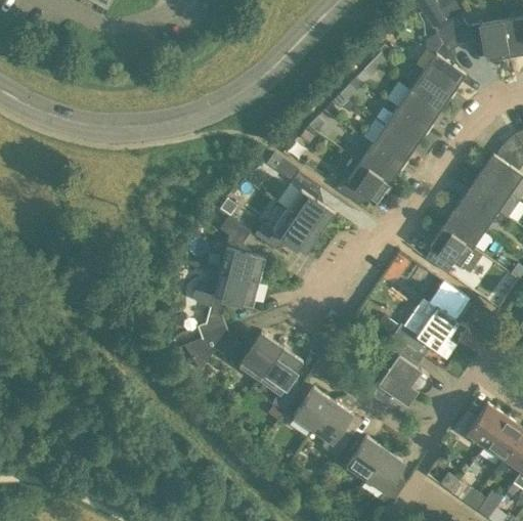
[(418,0),(415,2),(432,29),(446,19),(433,0),(418,0)]
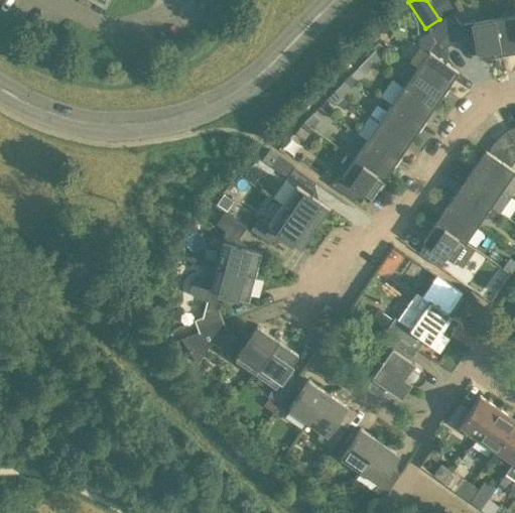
[(445,0),(431,0),(428,2),(439,19),(439,20),(454,11),(445,0)]
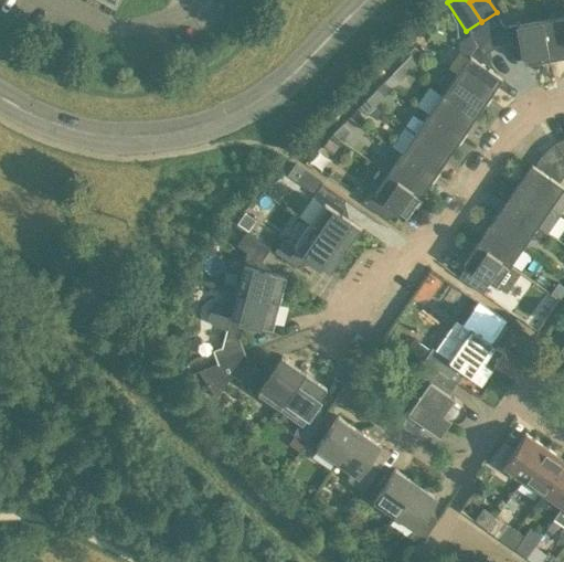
[(503,30),(496,17),(481,25),(497,50),(511,41),(519,53),(521,52),(523,65),(547,61),(541,23),(503,30)]
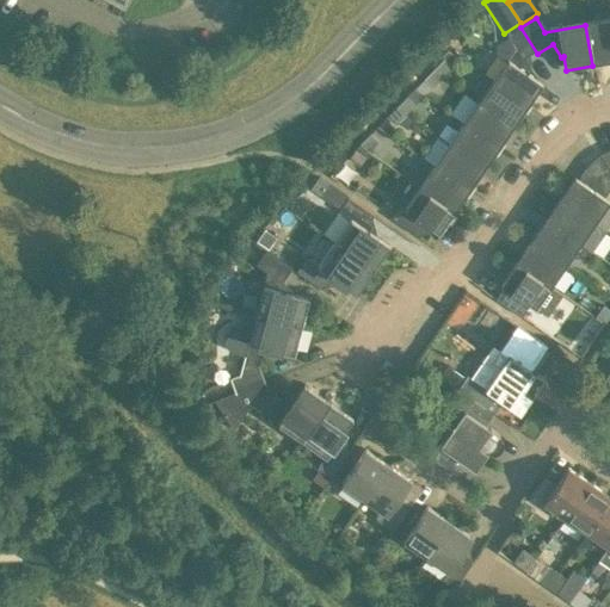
[(585,25),(592,66),(609,62),(609,20),(585,25)]
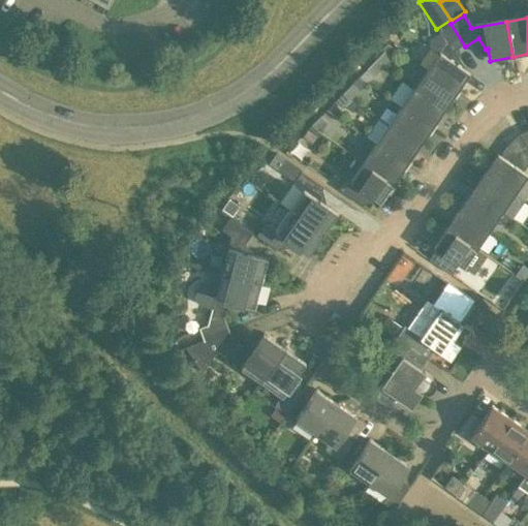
[(438,31),(446,43),(427,73),(456,94),(469,74),(459,67),(460,66),(453,55),(465,47),(451,24),(438,31)]
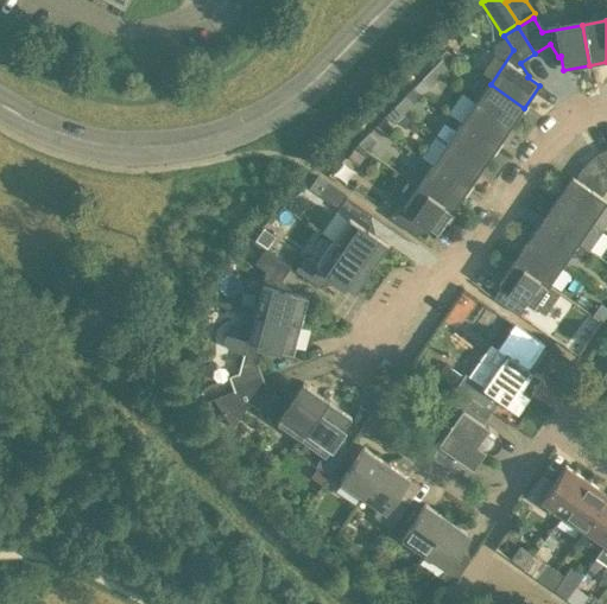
[(440,59),(442,62),(431,71),(440,80),(449,70),(459,62),(446,53),(440,59)]
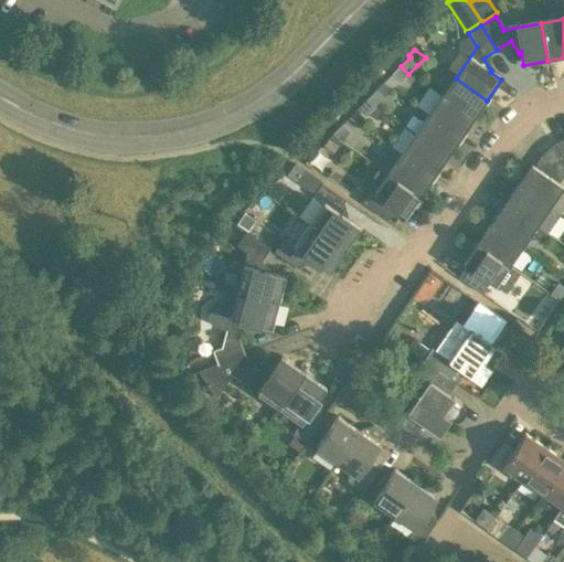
[(400,84),(408,74),(401,66),(392,76),(400,84)]
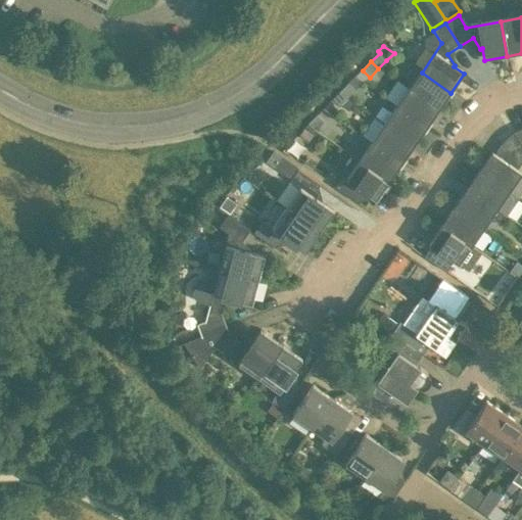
[(409,90),(438,110),(451,93),(422,73),(409,90)]
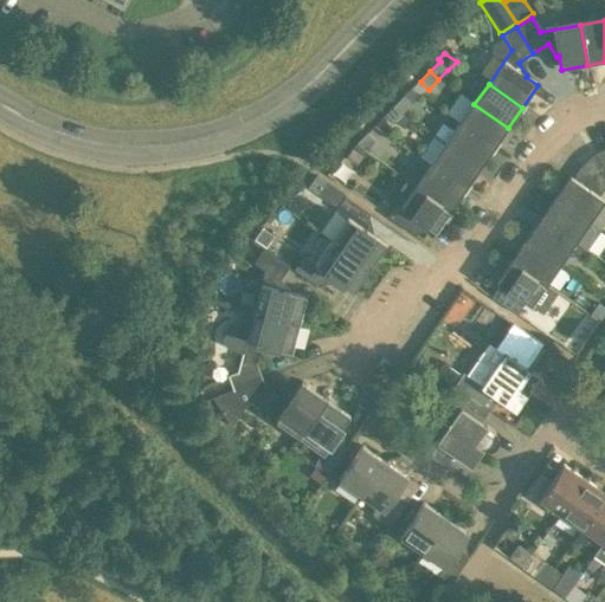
[(411,107),(404,98),(384,118),(391,127),(411,107)]
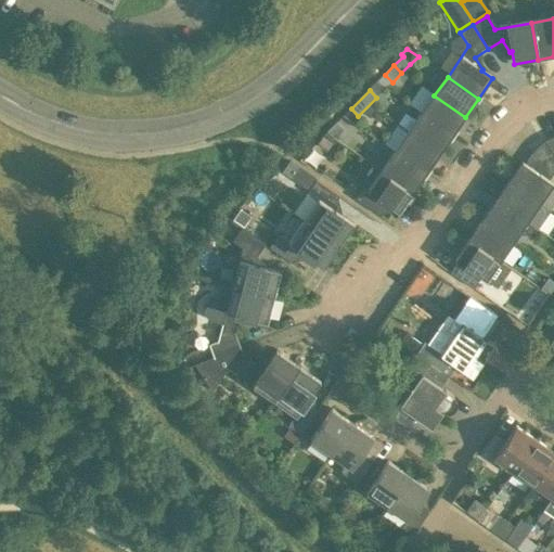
[(421,115),(452,137),(465,117),(434,95),(421,115)]
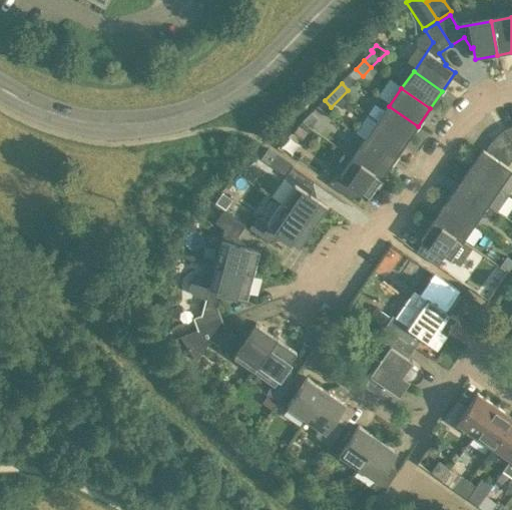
[(377,124),(405,144),(418,126),(389,106),(377,124)]
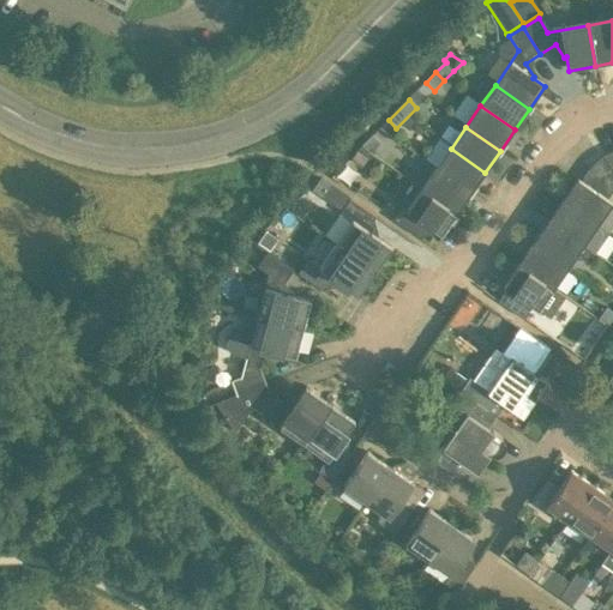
[(380,145),(372,137),(361,148),(370,156),(380,145)]
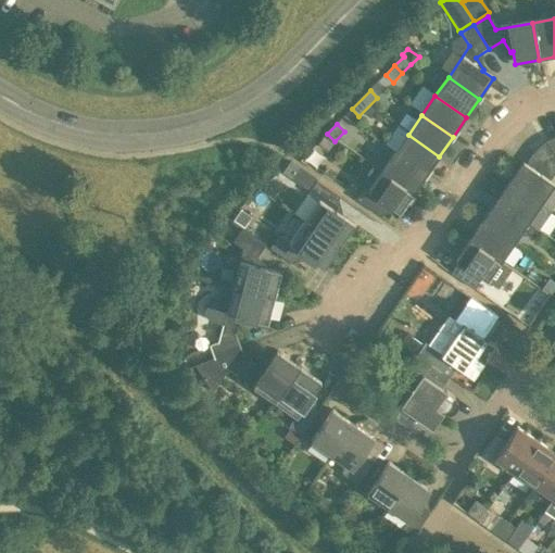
[(326,135),(318,145),(328,151),(335,141),(326,135)]
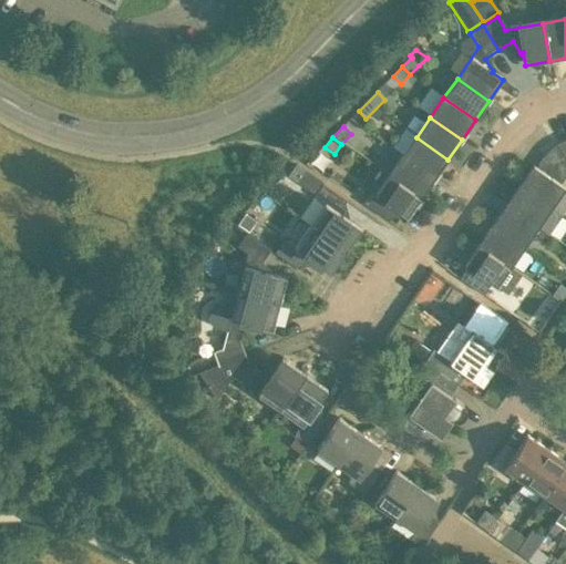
[(402,157),(434,180),(448,160),(417,137),(402,157)]
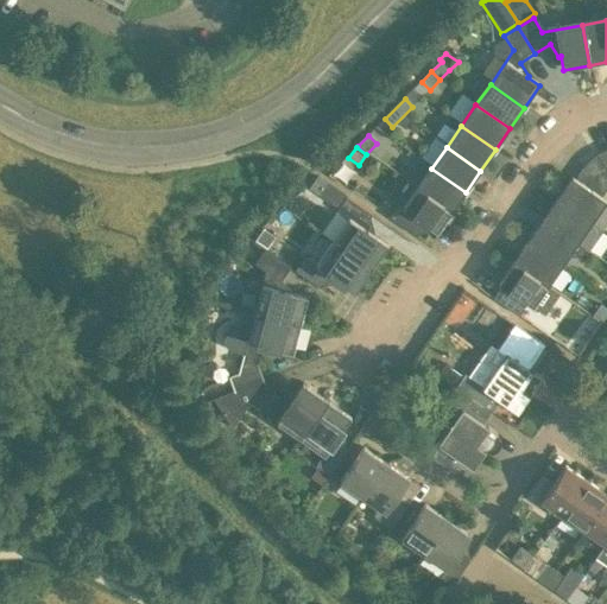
[(571,179),(557,201),(604,233),(606,227),(606,202),(601,199),(606,190),(606,170),(598,154),(593,158),(589,161),(575,182),(571,179)]
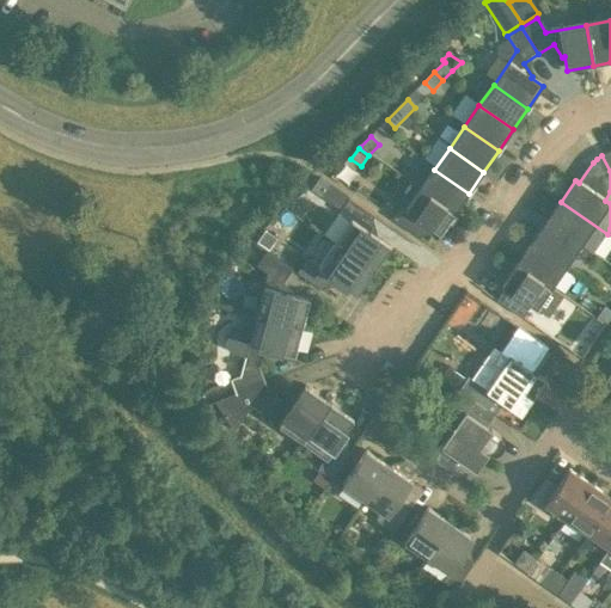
[(420,191),(454,215),(469,194),(434,170),(420,191)]
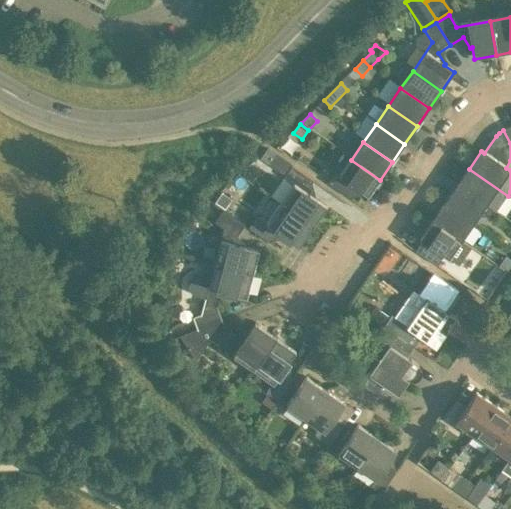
[(274,157),(266,151),(259,161),(267,166),(274,157)]
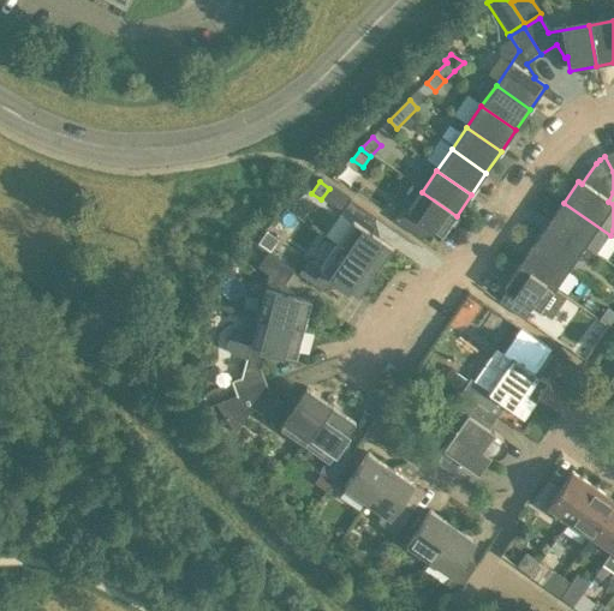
[(429,229),(441,238),(457,216),(422,192),(406,214),(403,210),(394,222),(421,241),(429,229)]
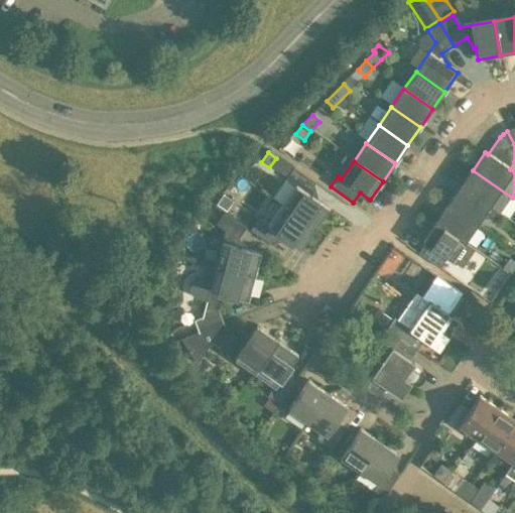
[(284,181),(294,188),(281,208),(314,230),(329,210),(307,196),(314,185),(292,170),(284,181)]
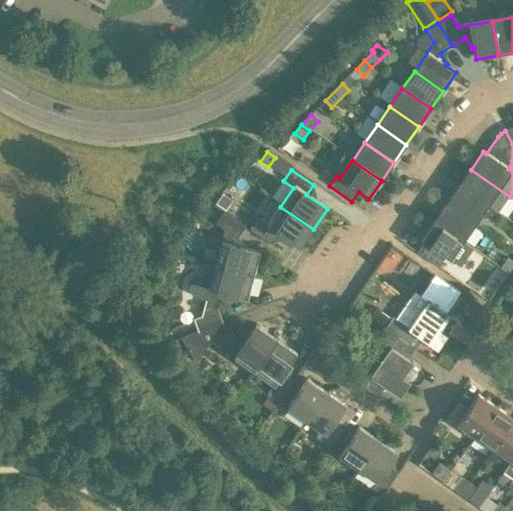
[(510,197),(471,170),(458,188),(487,208),(497,215),(510,197)]
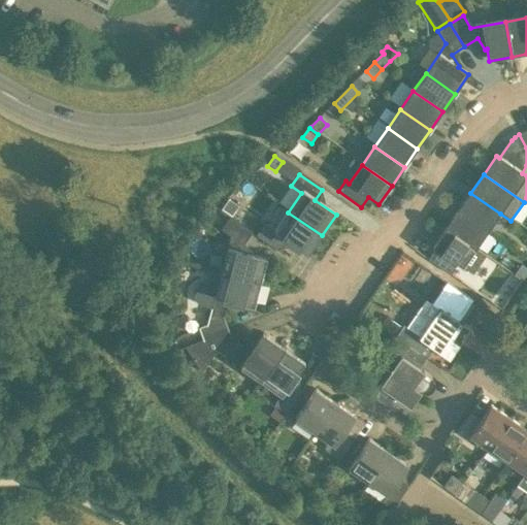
[(500,214),(470,193),(458,211),(488,232),(500,214)]
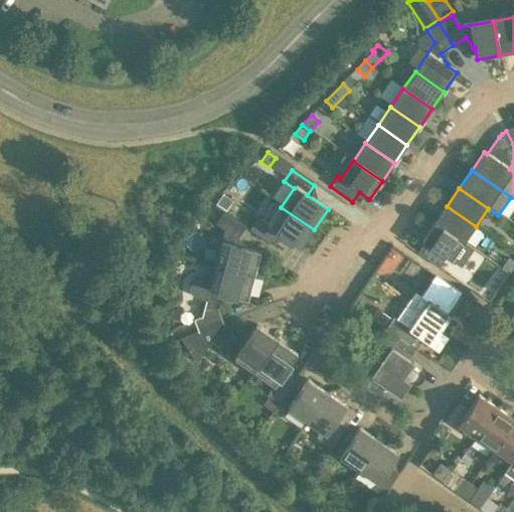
[(223,196),(216,206),(226,213),(233,203),(223,196)]
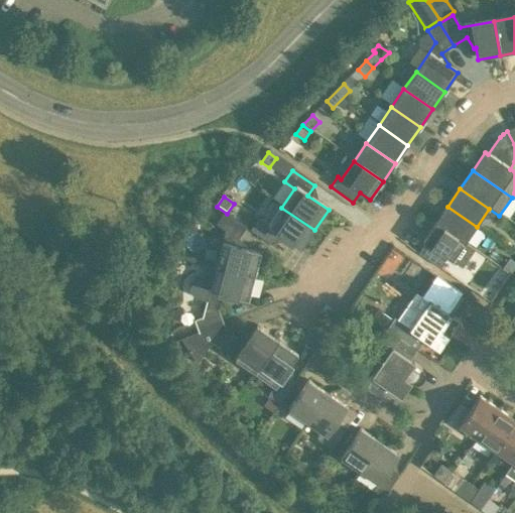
[(477,227),(447,207),(435,224),(465,244),(477,227)]
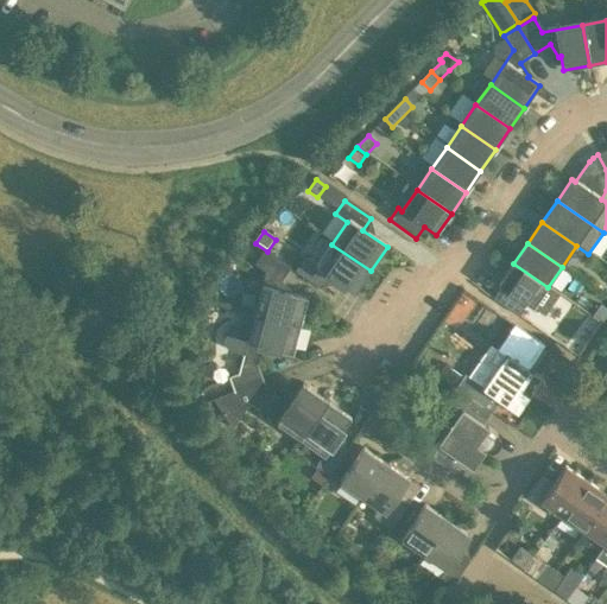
[(329,278),(354,296),(371,271),(332,245),(316,267),(304,259),(295,273),(321,291),(329,278)]
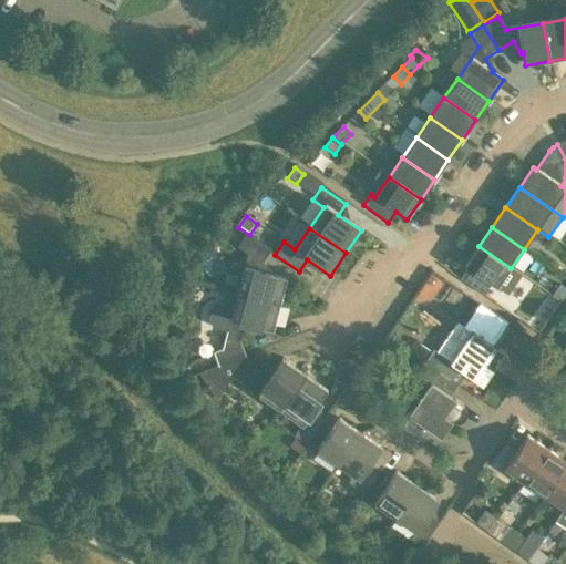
[(237,249),(247,256),(260,266),(270,252),(246,235),(237,249)]
